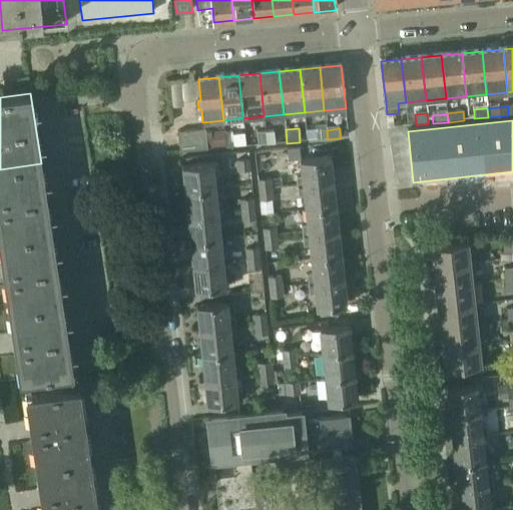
[(205,130),(177,133),(179,153),(207,150),(226,148),(225,140),(211,141),(211,133),(206,134),(205,130)]
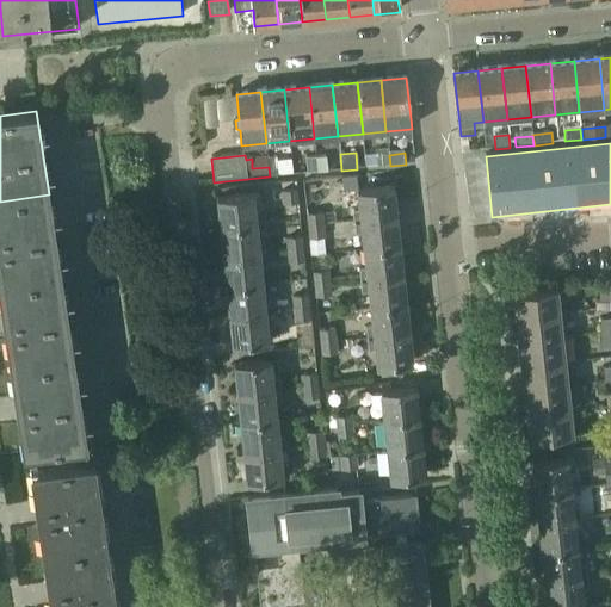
[(388,155),(377,155),(378,167),(389,166),(388,155)]
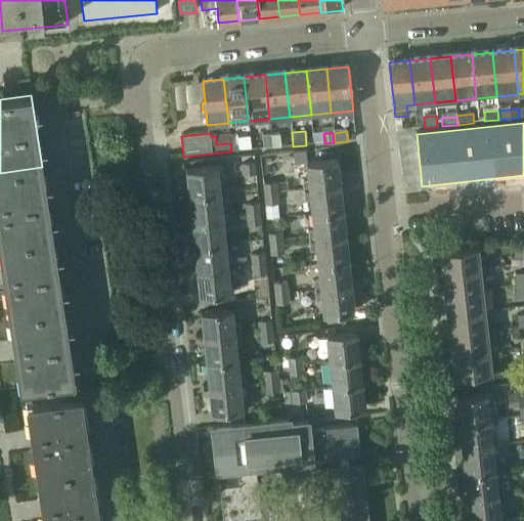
[(271,134),(263,135),(264,148),(272,148),(271,136),(271,134)]
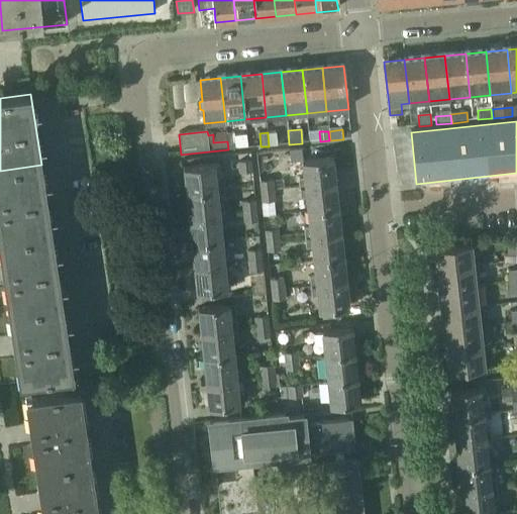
[(227,134),(228,149),(237,148),(236,133),(227,134)]
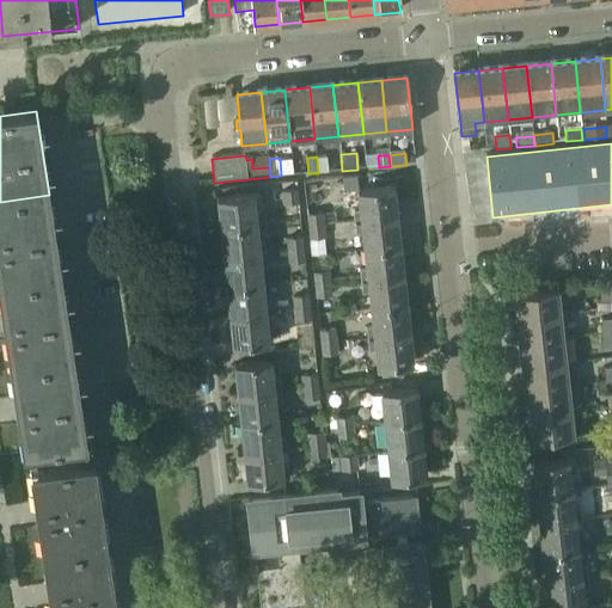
[(326,158),(317,159),(318,173),(328,172),(326,158)]
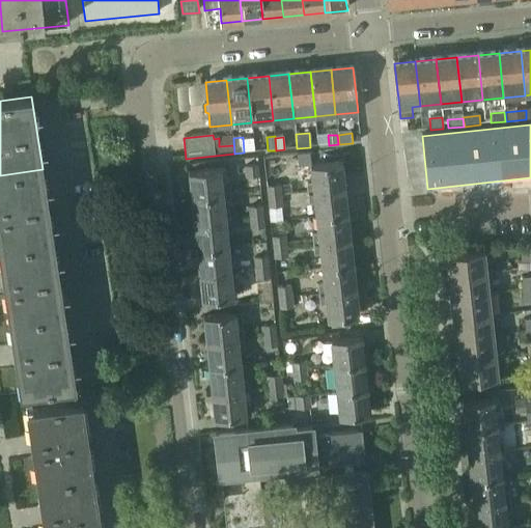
[(307,184),(308,193),(344,190),(344,185),(342,185),(341,178),(343,178),(342,164),(310,167),(312,184),(307,184)]
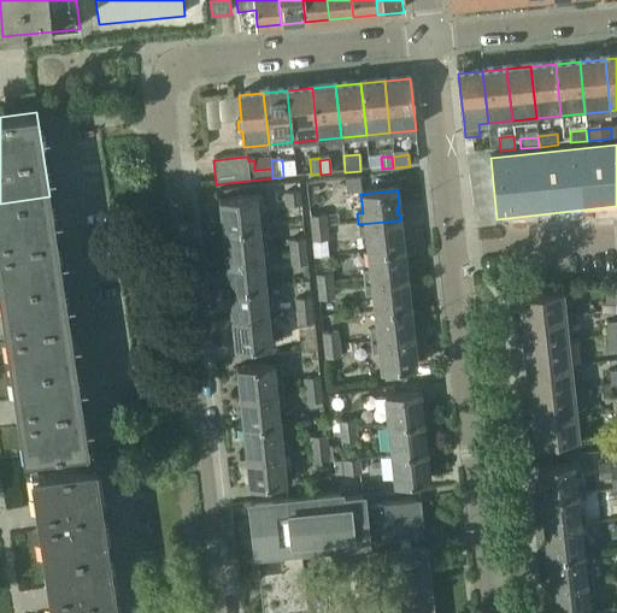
[(285,195),(286,207),(301,206),(300,194),(285,195)]
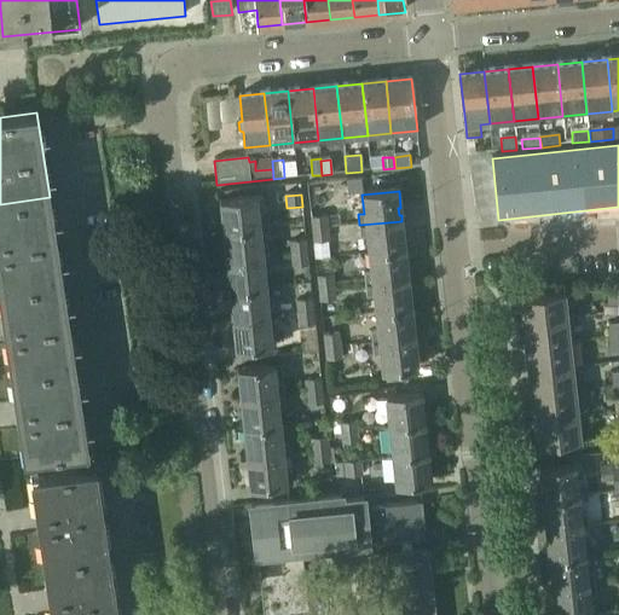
[(0,204),(0,290),(63,282),(50,197),(0,204)]
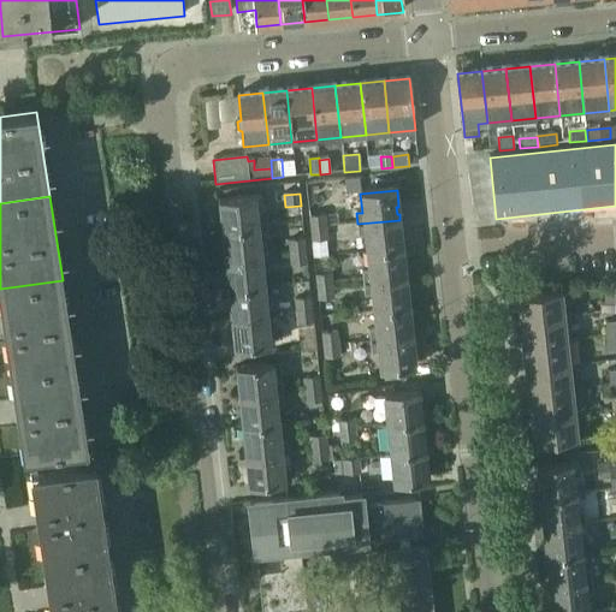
[(220,215),(221,231),(259,227),(256,209),(262,209),(261,197),(219,202),(219,207),(221,208),(223,215),(220,215)]
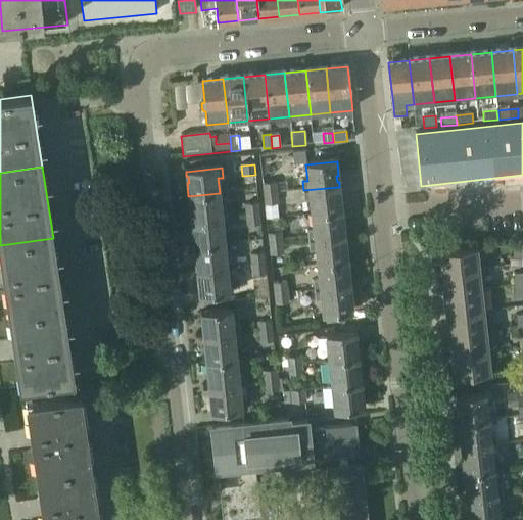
[(264,185),(265,195),(277,193),(276,184),(264,185)]
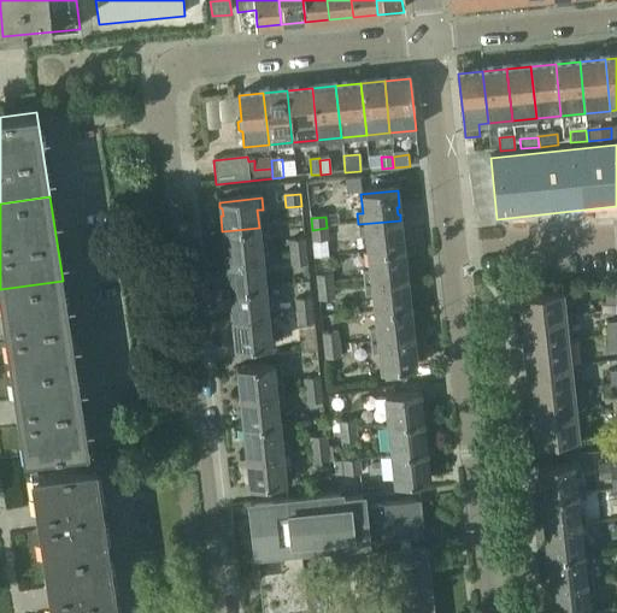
[(365,235),(368,253),(404,249),(403,233),(400,233),(399,227),(401,225),(400,220),(358,224),(359,236),(365,235)]
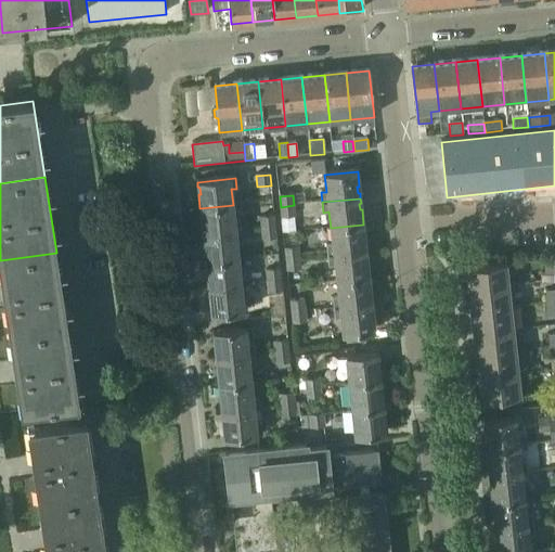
[(203,231),(203,234),(241,230),(240,221),(235,221),(233,205),(199,208),(202,223),(204,223),(205,230),(203,231)]
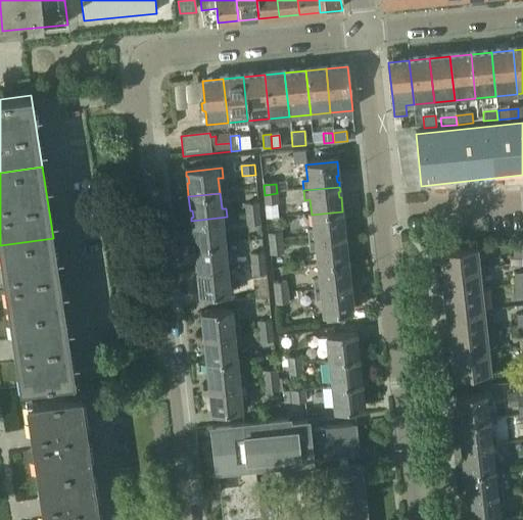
[(277,193),(265,195),(266,205),(279,204),(277,193)]
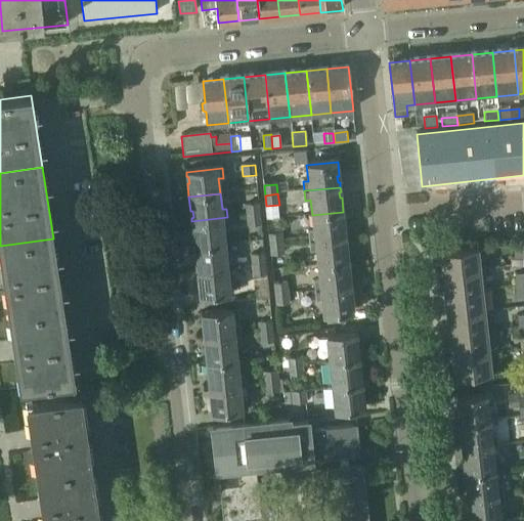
[(247,206),(248,216),(260,215),(259,205),(247,206)]
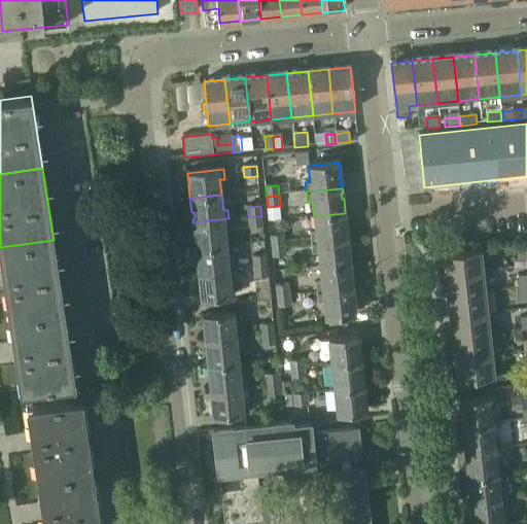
[(311,233),(312,242),(348,238),(347,234),(345,234),(345,228),(347,228),(345,213),(314,216),(315,232),(311,233)]
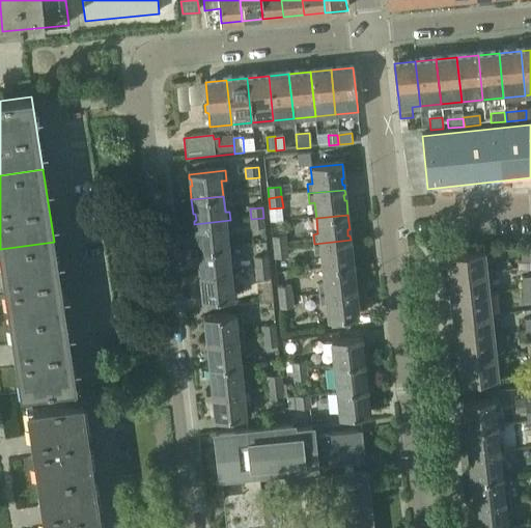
[(263,218),(251,219),(252,229),(266,228),(263,218)]
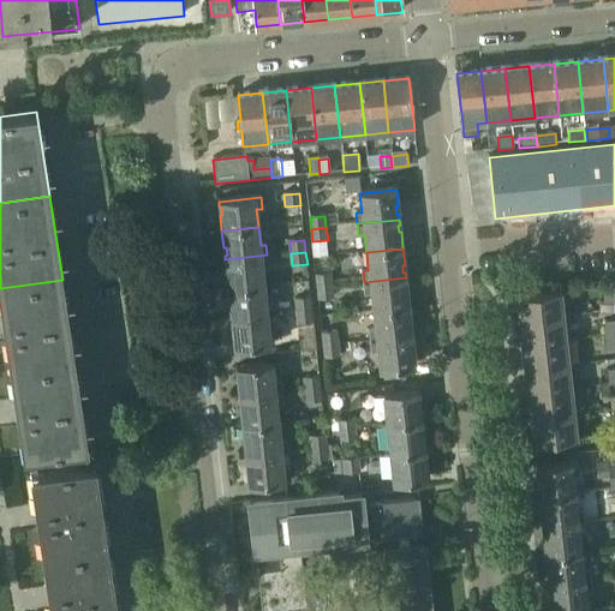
[(226,274),(228,289),(264,286),(263,268),(268,268),(267,255),(225,259),(226,265),(228,267),(228,273),(226,274)]
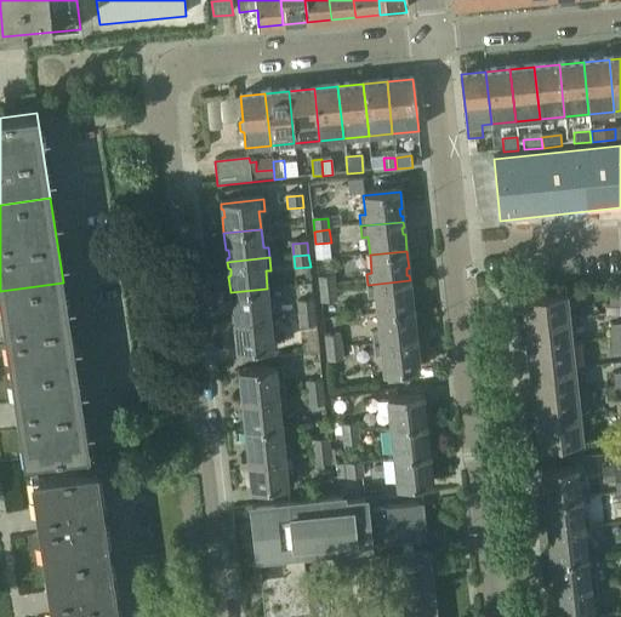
[(319,279),(320,291),(336,290),(335,276),(319,279)]
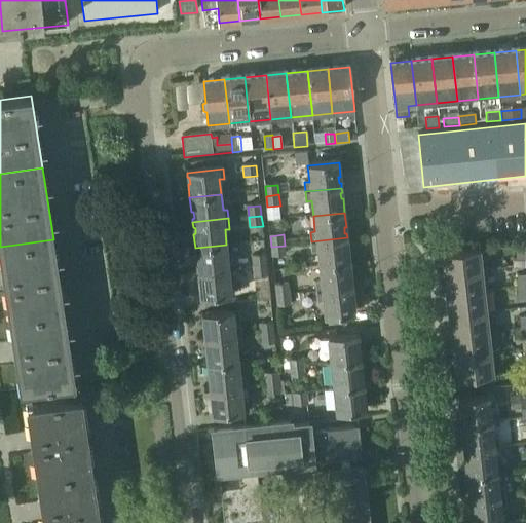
[(316,251),(318,266),(350,263),(348,249),(346,249),(345,243),(347,241),(347,237),(311,241),(312,252),(316,251)]
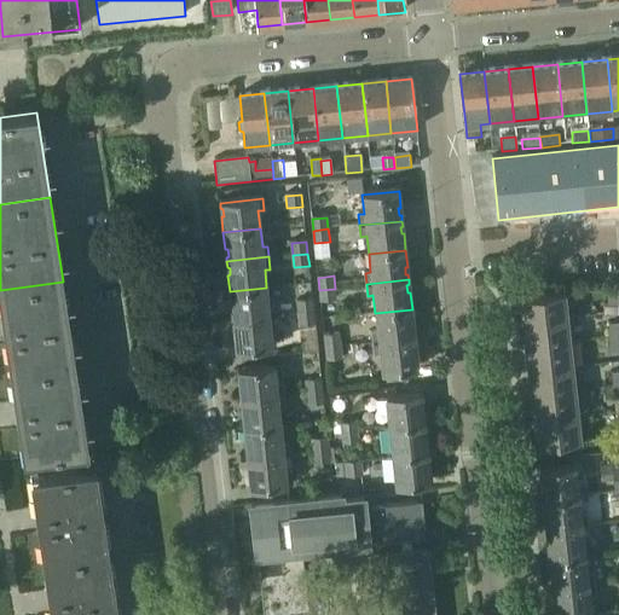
[(0,290),(0,306),(11,375),(75,365),(63,282),(0,290)]
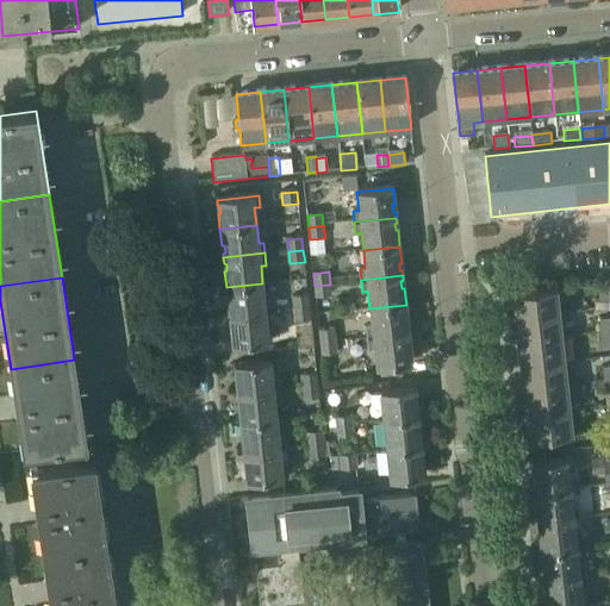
[(229,312),(229,316),(271,312),(271,301),(265,301),(262,283),(226,287),(228,305),(230,304),(231,311),(229,312)]
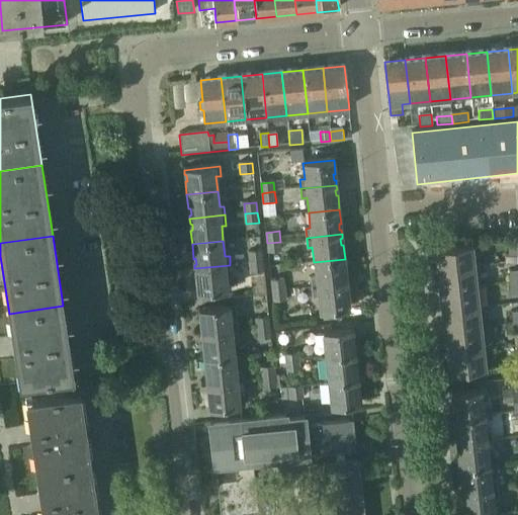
[(280,242),(267,243),(268,253),(281,252),(280,242)]
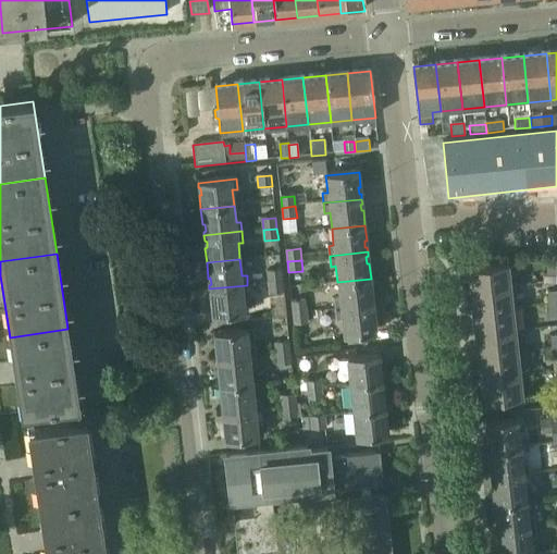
[(556,262),(547,263),(548,277),(556,277),(556,262)]
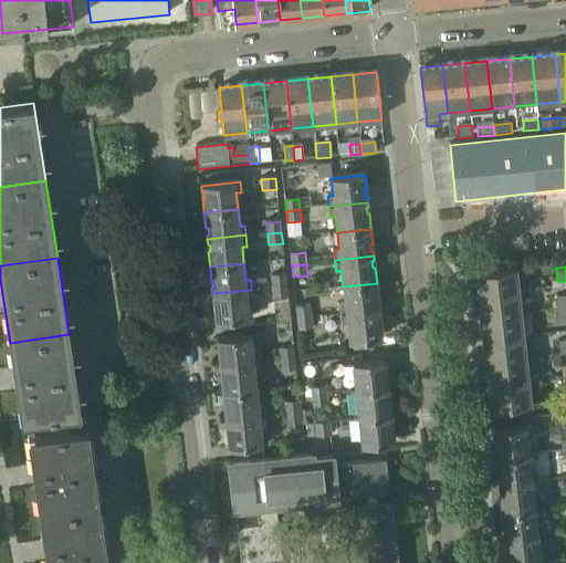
[(475,273),(478,296),(519,292),(516,269),(475,273)]
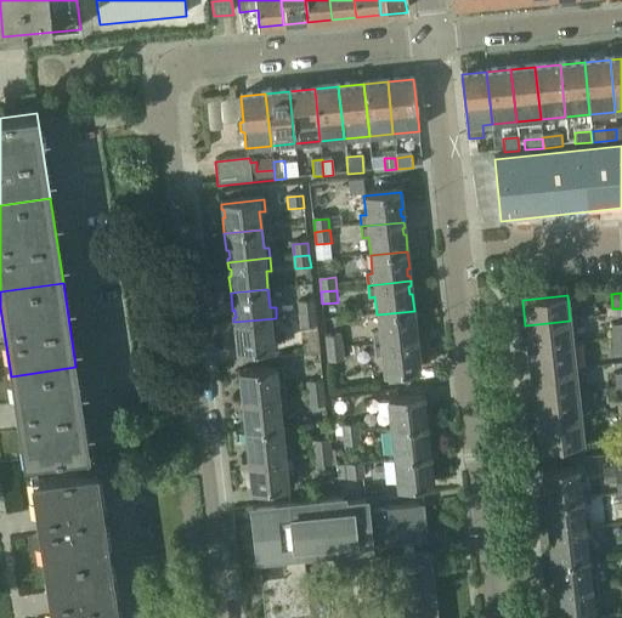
[(299,304),(300,316),(316,313),(315,302),(299,304)]
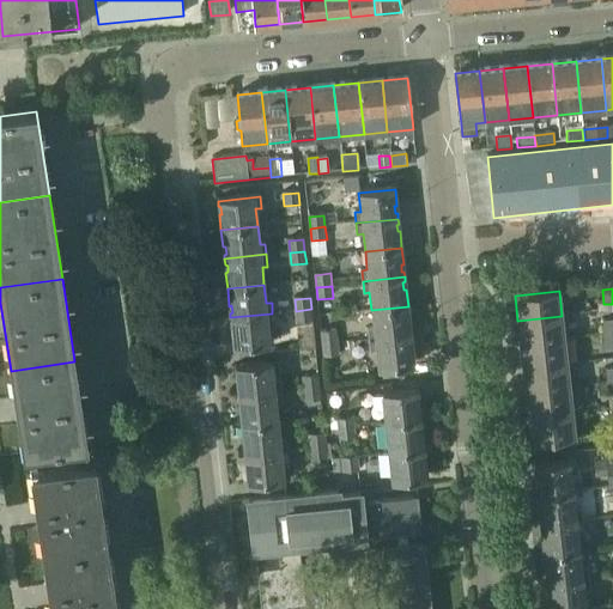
[(368,329),(369,340),(411,335),(411,330),(408,330),(407,323),(410,323),(408,306),(371,310),(374,328),(368,329)]
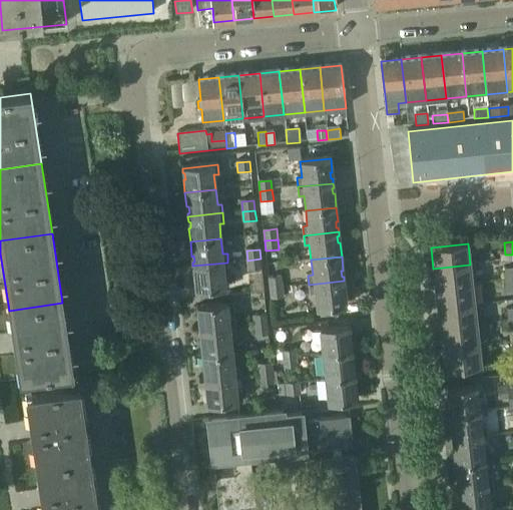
[(261,259),(247,261),(248,271),(262,270),(261,259)]
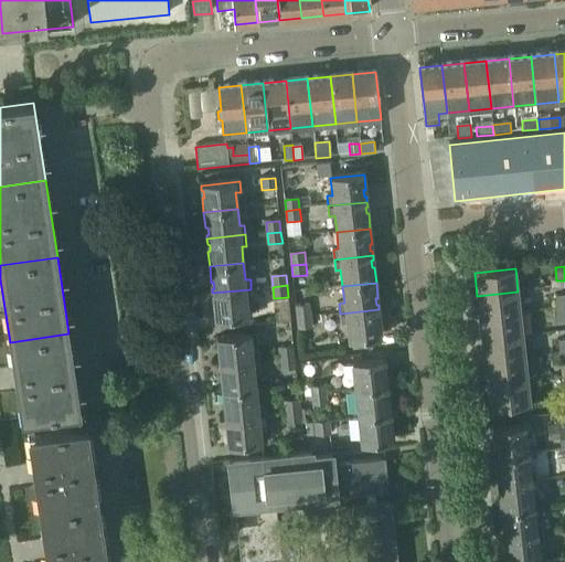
[(251,289),(212,293),(213,298),(215,299),(215,306),(213,306),(215,321),(248,318),(247,300),(253,300),(251,289)]
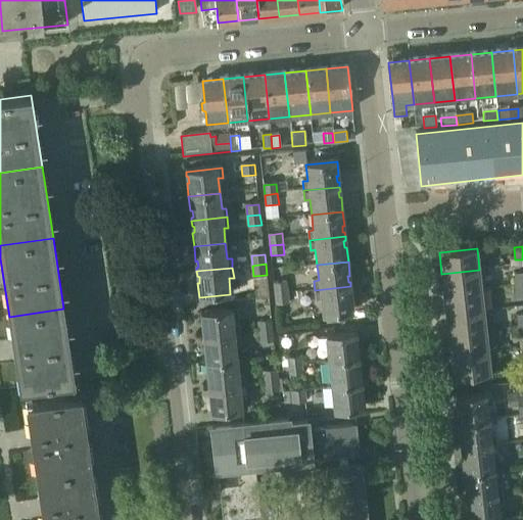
[(441,274),(443,294),(481,290),(479,270),(441,274)]
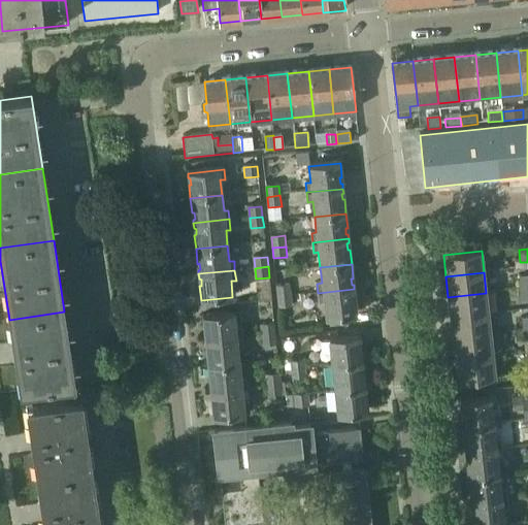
[(289,286),(276,288),(277,298),(291,297),(289,286)]
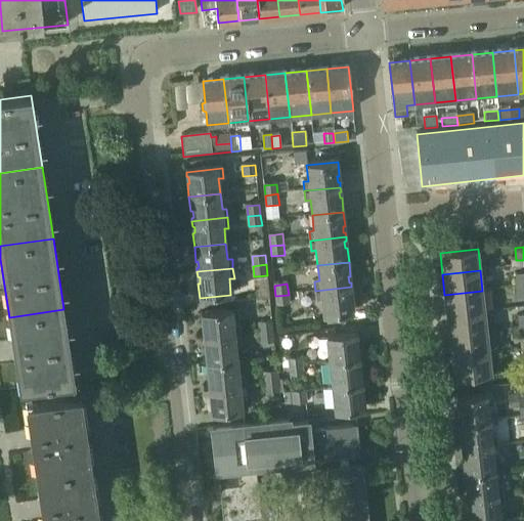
[(351,287),(315,291),(316,300),(321,300),(323,316),(354,312),(353,298),(351,298),(350,293),(352,292),(351,287)]
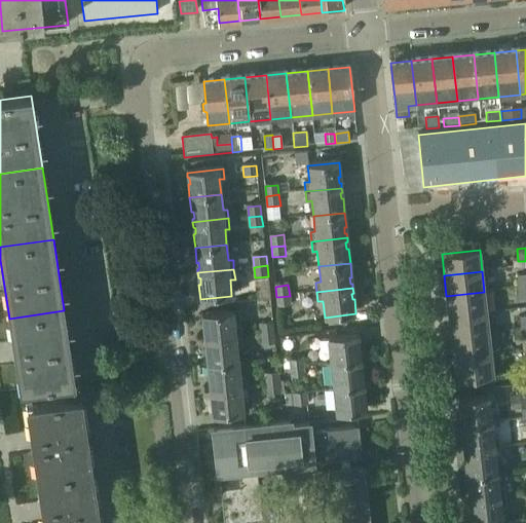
[(446,296),(449,318),(486,313),(484,292),(446,296)]
